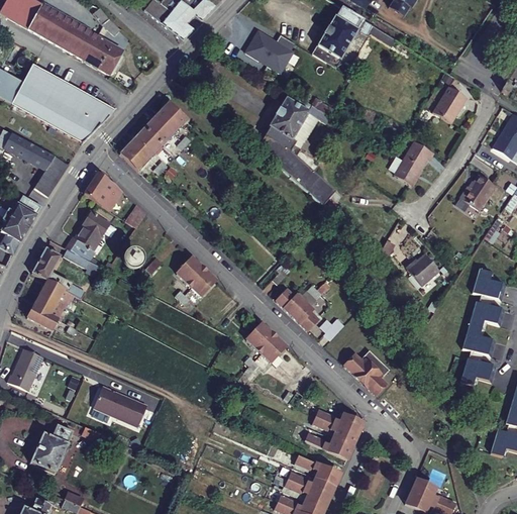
[(55,14),(29,0),(4,0),(0,9),(0,13),(42,36),(55,14)]
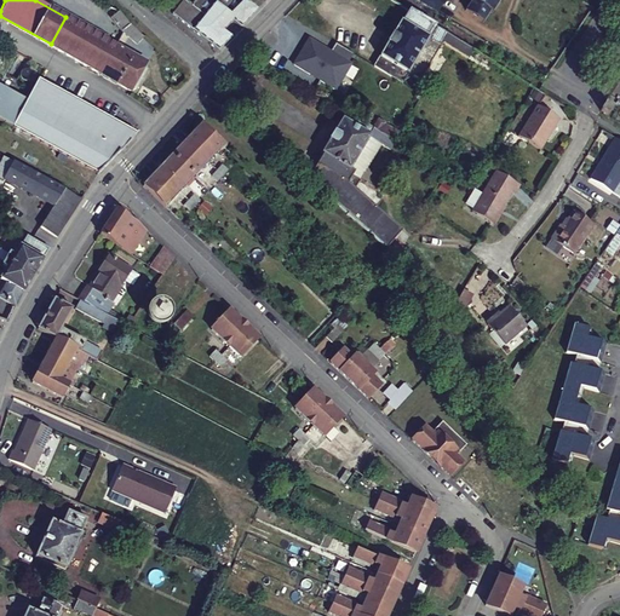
[(246,23),(260,7),(252,0),(195,0),(193,3),(189,0),(185,0),(177,11),(222,46),(235,34),(227,27),(236,16),(246,23)]
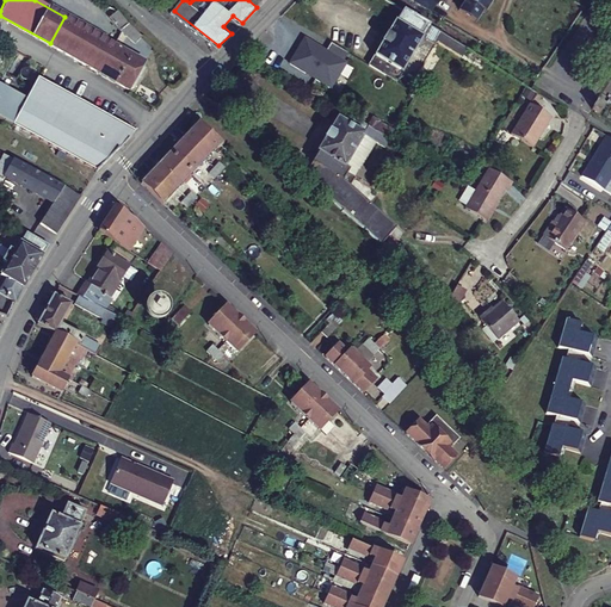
[(412,0),(430,11),(436,0),(412,0)]
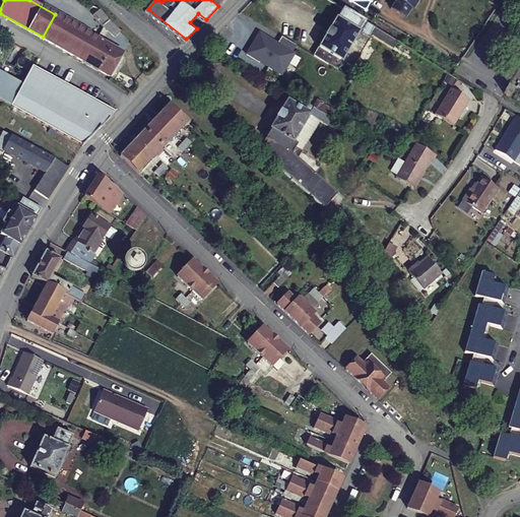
[(393,0),(390,6),(405,15),(411,7),(413,8),(418,0),(393,0)]
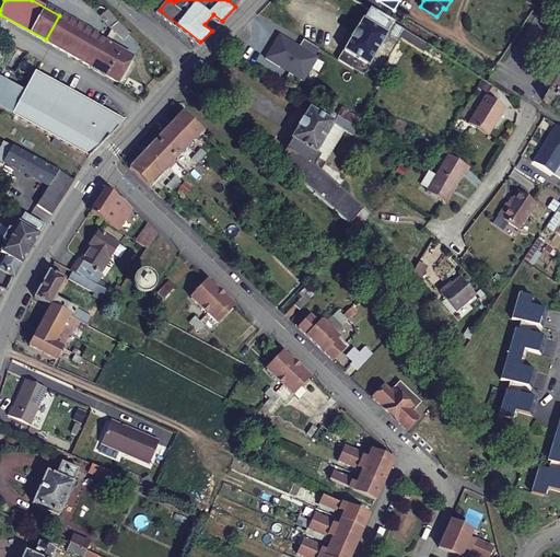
[(349,36),(342,48),(366,62),(368,62),(378,69),(397,37),(396,37),(403,26),(370,6),(363,16),(361,15),(354,27),(353,27),(348,35),(349,36)]
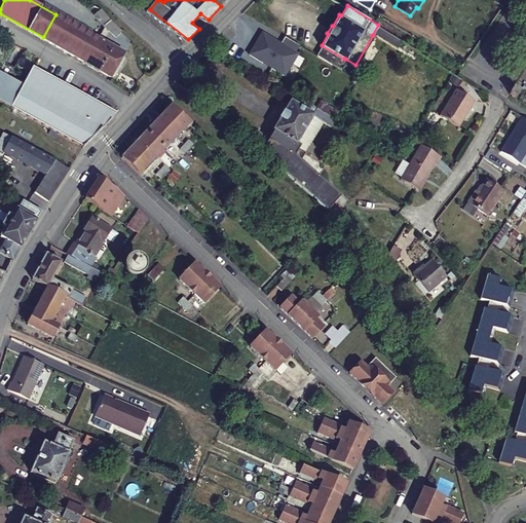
[(111,19),(102,7),(95,12),(103,23),(117,35),(123,29),(111,19)]
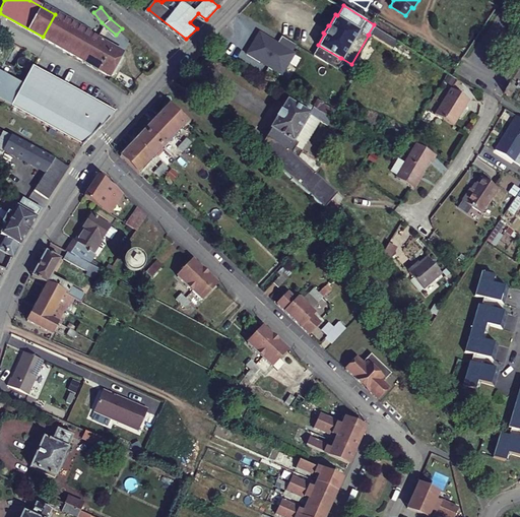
[(85,60),(98,37),(96,37),(55,14),(43,37),(85,60)]
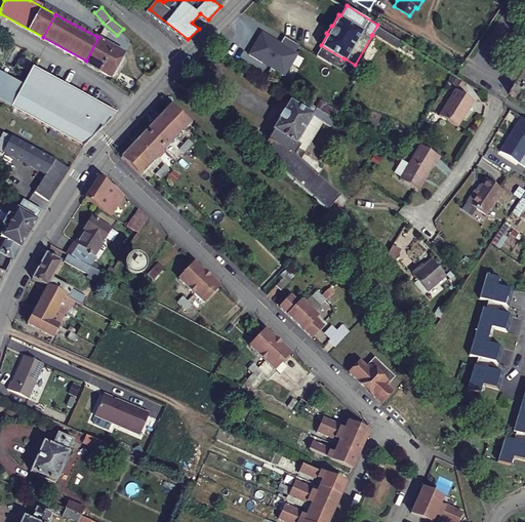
[(387,21),(401,29),(404,24),(390,15),(387,21)]
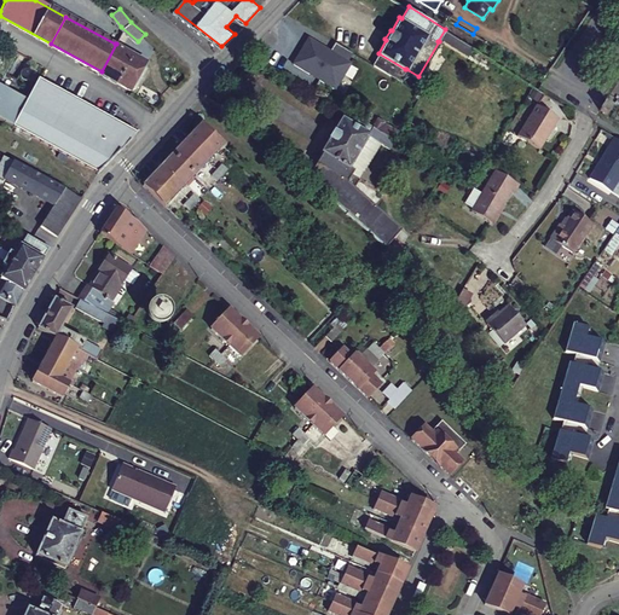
[(450,32),(447,38),(478,57),(481,51),(450,32)]
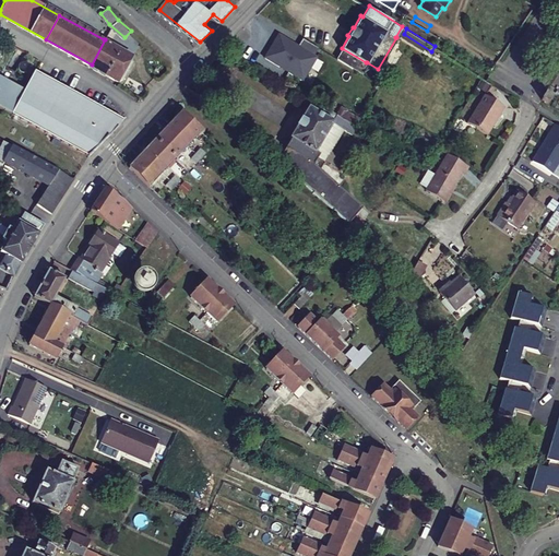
[(313,54),(318,46),(301,36),(297,44),(277,32),(263,56),(278,64),(280,63),(288,68),(287,70),(301,79),(316,55),(313,54)]
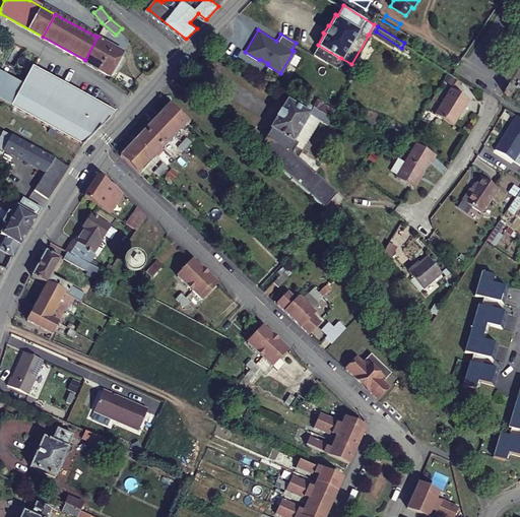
[(409,37),(416,41),(419,37),(411,33),(409,37)]
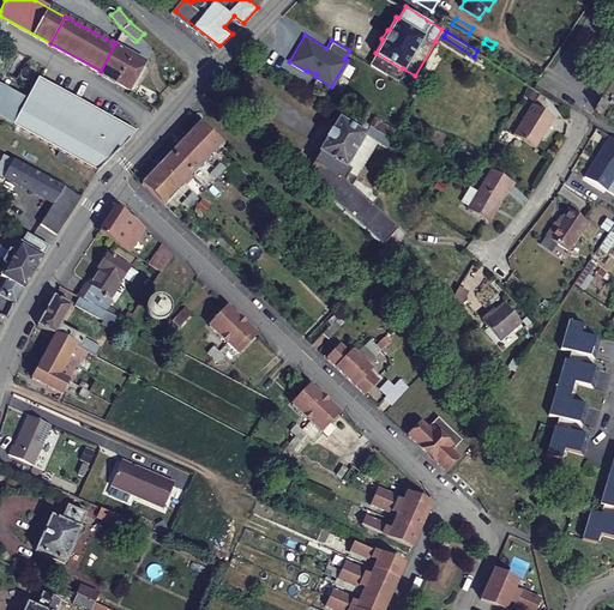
[(133,54),(115,43),(101,71),(130,86),(136,86),(146,67),(143,59),(133,54)]
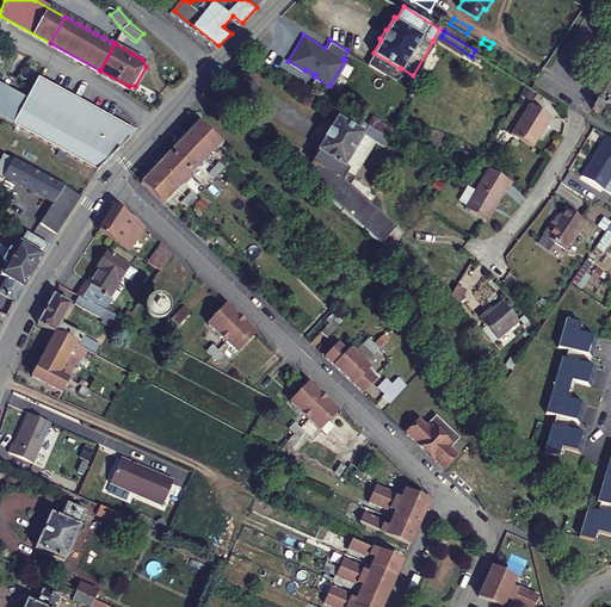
[(400,68),(374,53),(369,62),(395,78),(400,68)]
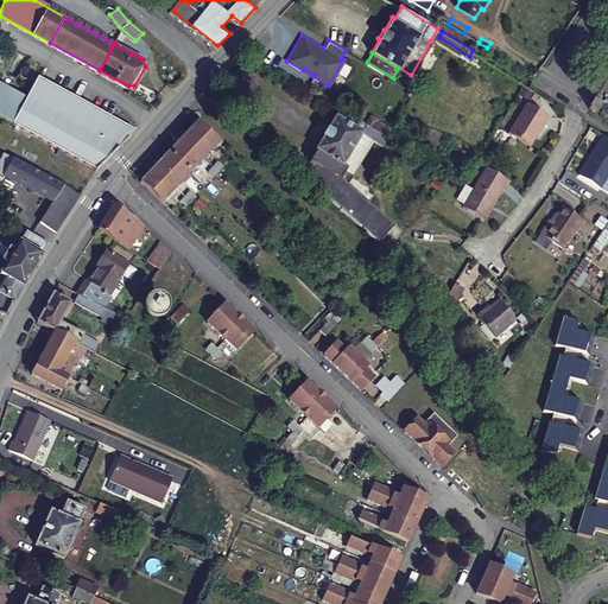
[(27,95),(12,121),(96,169),(100,165),(134,129),(38,75),(27,95)]
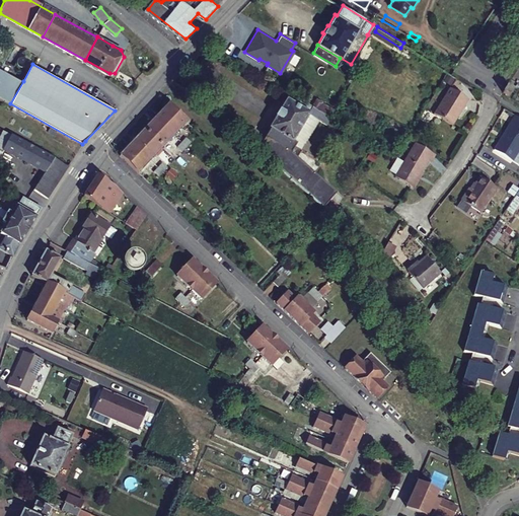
[(0,68),(0,97),(10,103),(23,81),(0,68)]
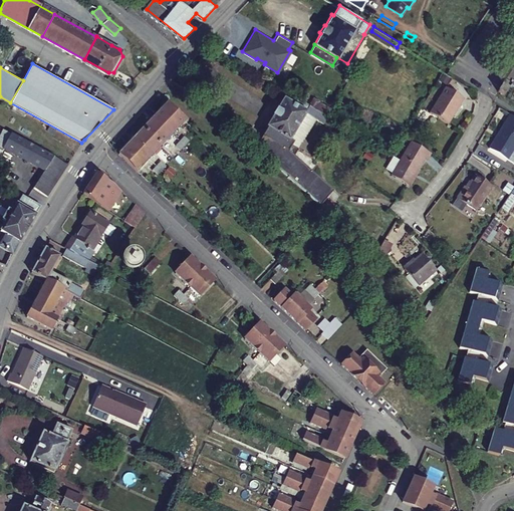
[(453,109),(456,104),(458,105),(465,93),(446,82),(430,107),(449,119),(455,110),(453,109)]
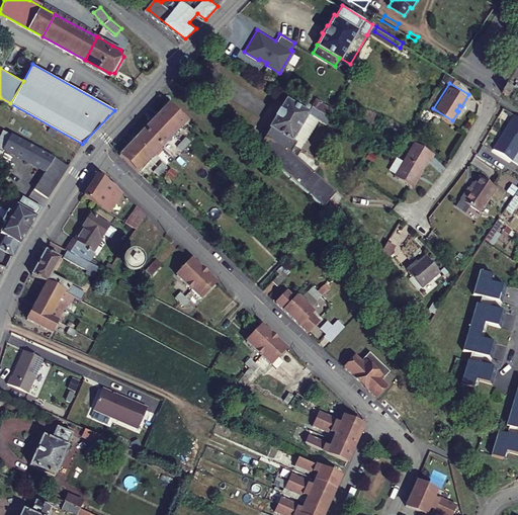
[(501,89),(508,93),(511,87),(505,83),(501,89)]
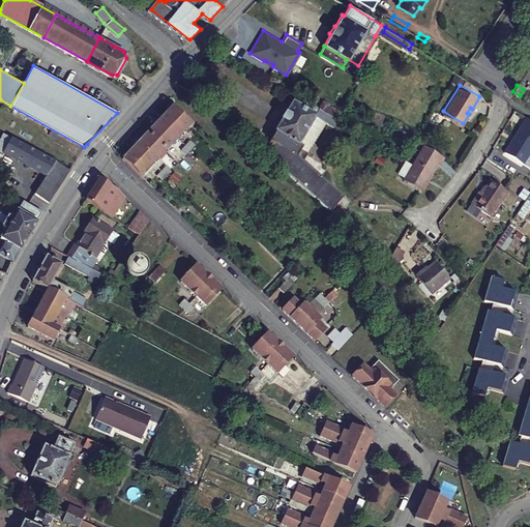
[(323,117),(339,126),(342,121),(335,117),(317,107),(295,93),(291,99),(290,99),(284,110),(282,110),(277,117),(278,118),(272,128),(273,129),(261,150),(317,198),(336,215),(350,201),(300,155),(323,117)]
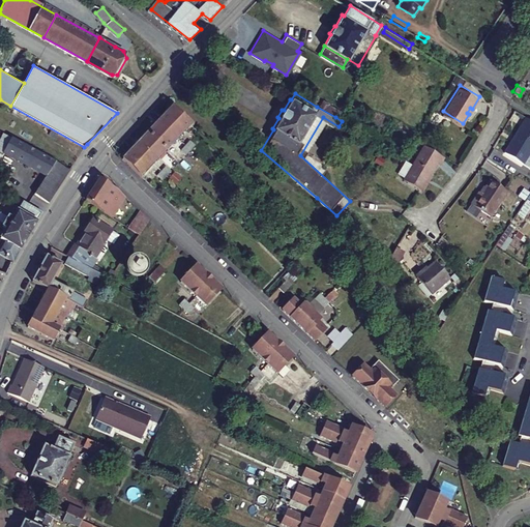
[(340,111),(322,99),(317,107),(335,117),(340,111)]
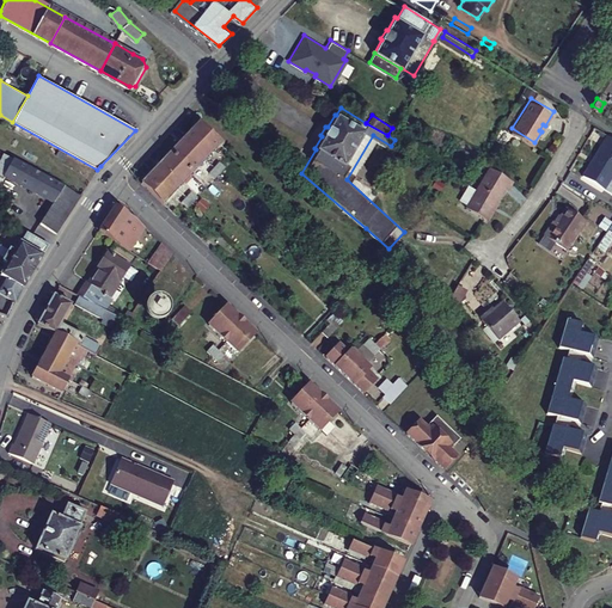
[(219,140),(197,120),(183,135),(204,157),(219,140)]
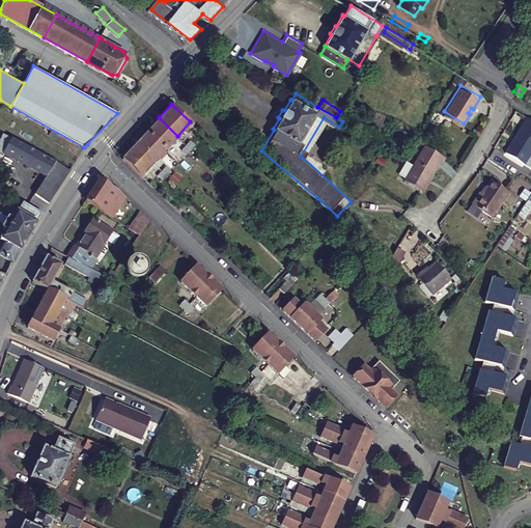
[(530,151),(530,117),(528,115),(507,148),(527,160),(530,151)]
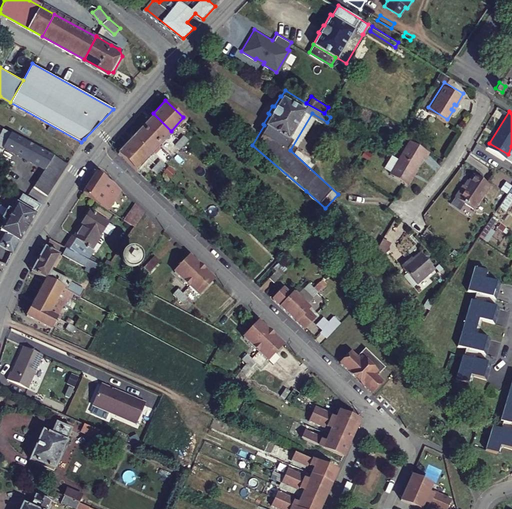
[(171,131),(153,113),(141,125),(159,143),(171,131)]
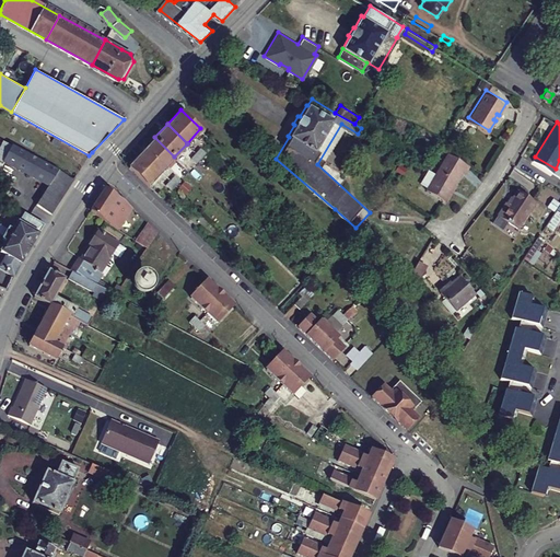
[(141,151),(162,171),(174,157),(154,137),(141,151)]
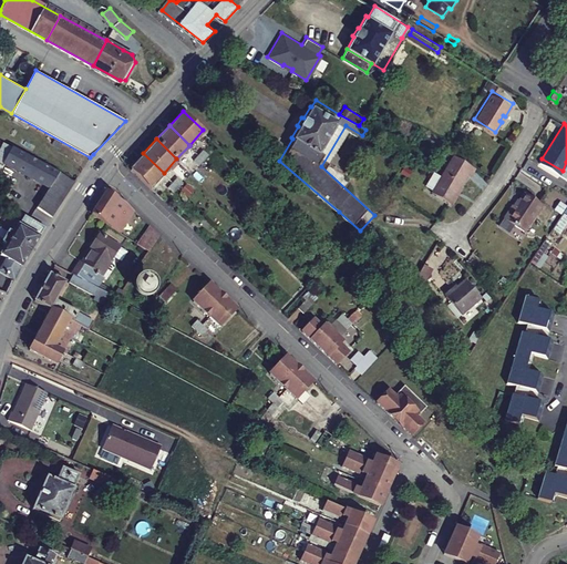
[(61,172),(14,147),(7,162),(52,186),(61,172)]
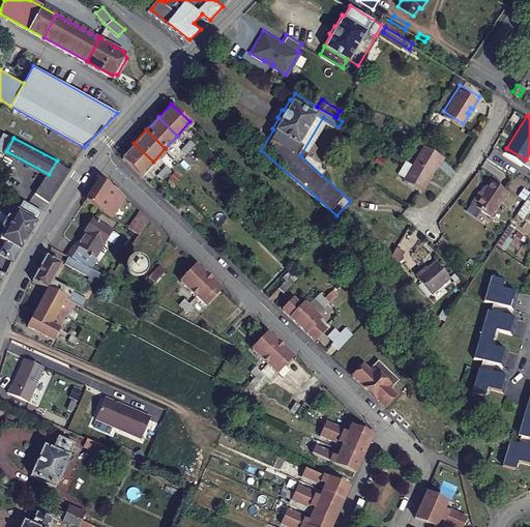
[(194,143),(188,139),(184,143),(189,148),(194,143)]
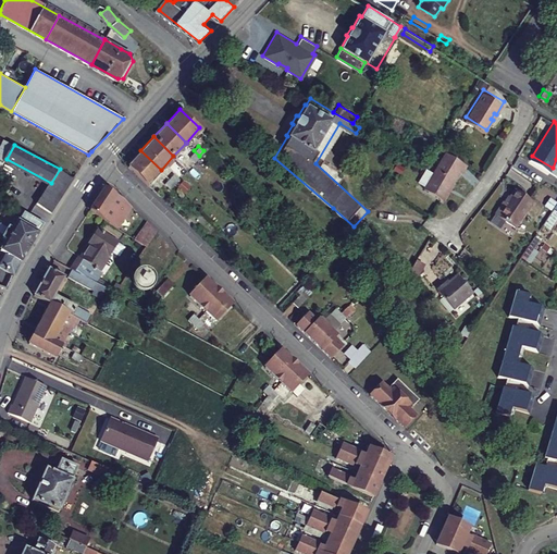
[(128,164),(148,183),(161,170),(140,150),(128,164)]
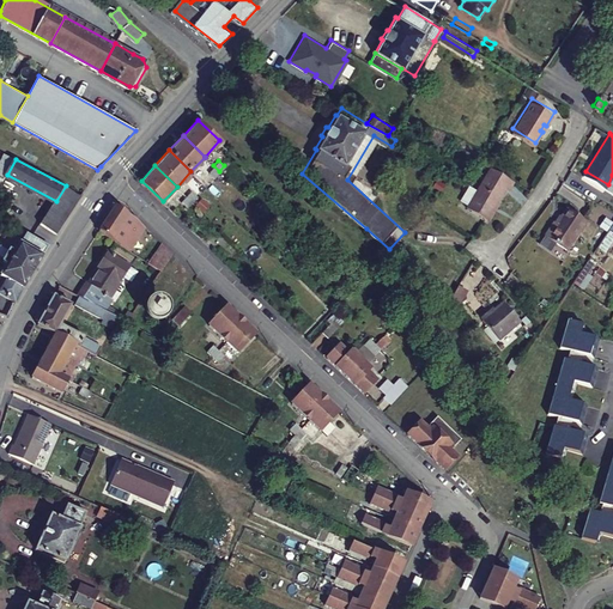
[(213,165),(210,170),(216,176),(219,171),(213,165)]
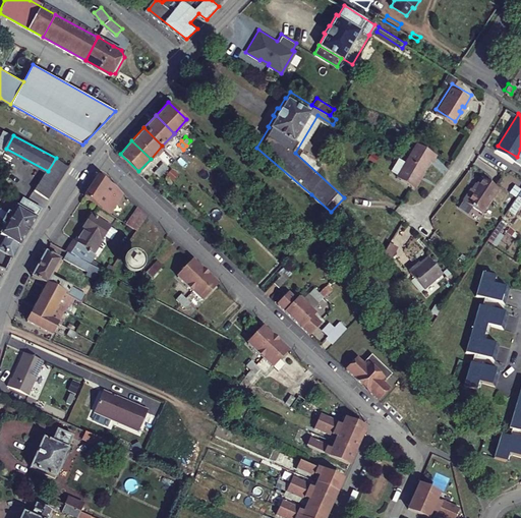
[(405,161),(423,172),(431,160),(433,161),(438,155),(416,141),(405,161)]
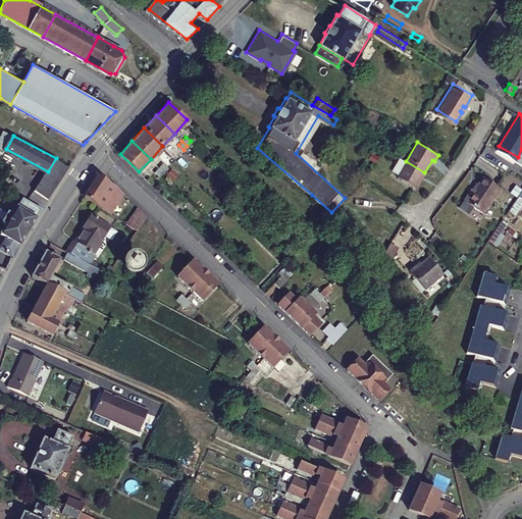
[(56,158),(48,171),(36,190),(48,198),(68,165),(56,158)]
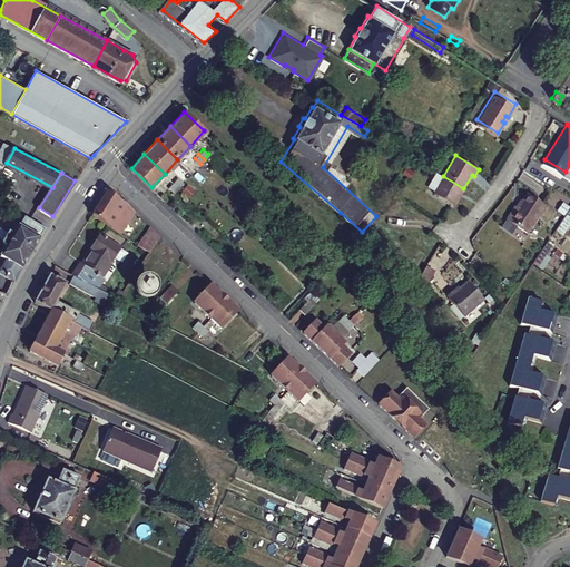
[(433,191),(454,203),(463,188),(443,176),(433,191)]
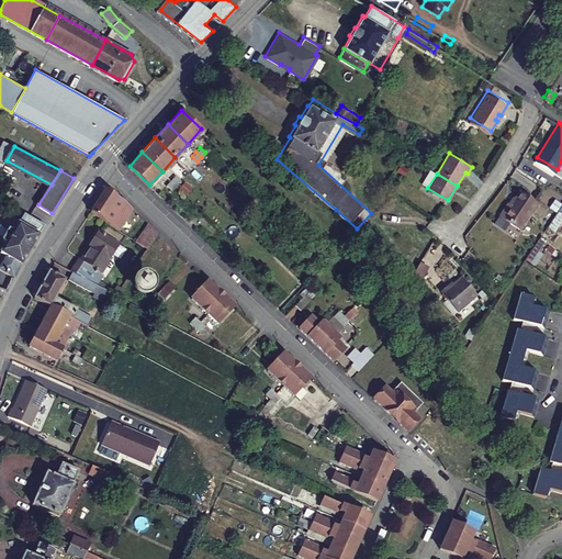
[(170,179),(176,183),(180,179),(176,175),(170,179)]
